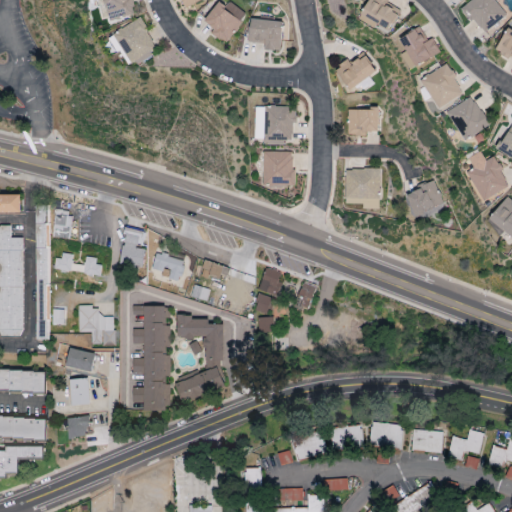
[(102,0),(109,21),(135,13),(131,0),(102,0)]
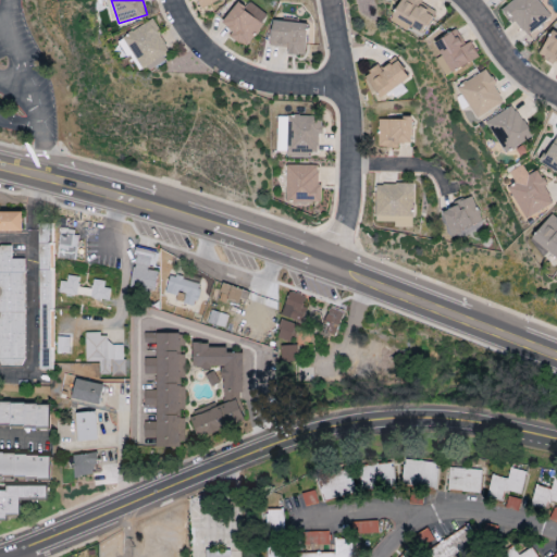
[(195,0),(200,10),(220,0),(195,0)]
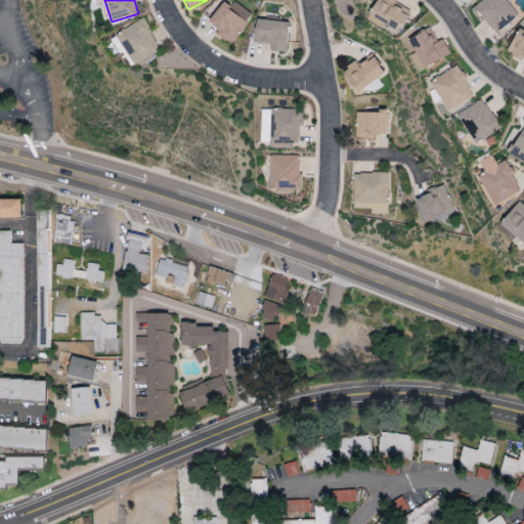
[(378,0),(367,19),(395,36),(410,12),(397,4),(399,0),(378,0)]
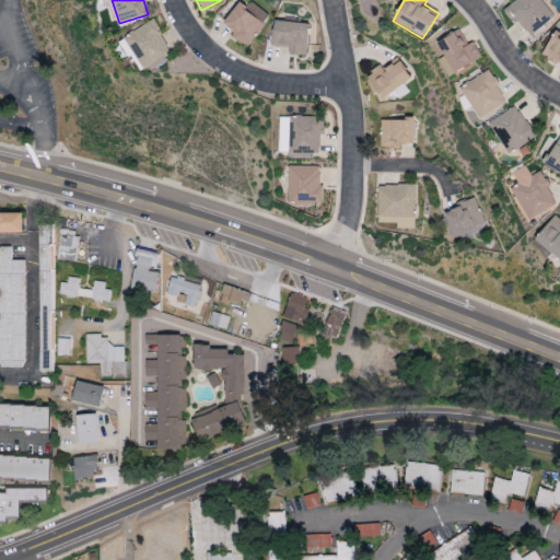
[(515,0),(504,10),(529,38),(555,16),(539,0),(515,0)]
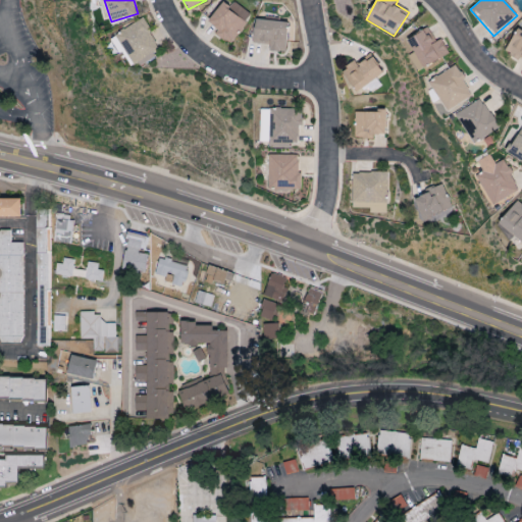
[(222,2),(207,22),(218,31),(215,35),(229,45),(251,15),(232,2),(229,7),(222,2)]
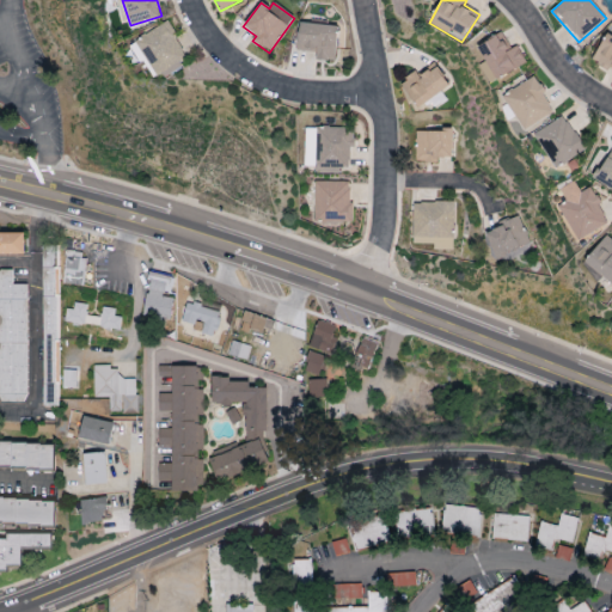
[(153,78),(188,59),(167,23),(133,43),(153,78)]
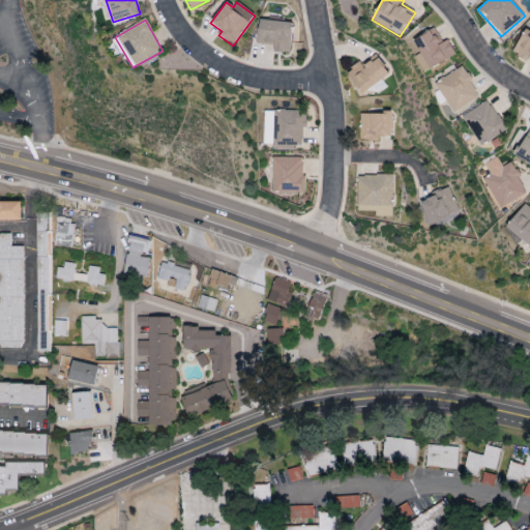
[(257,45),(273,46),(272,53),(291,53),(291,22),(258,22),(257,45)]
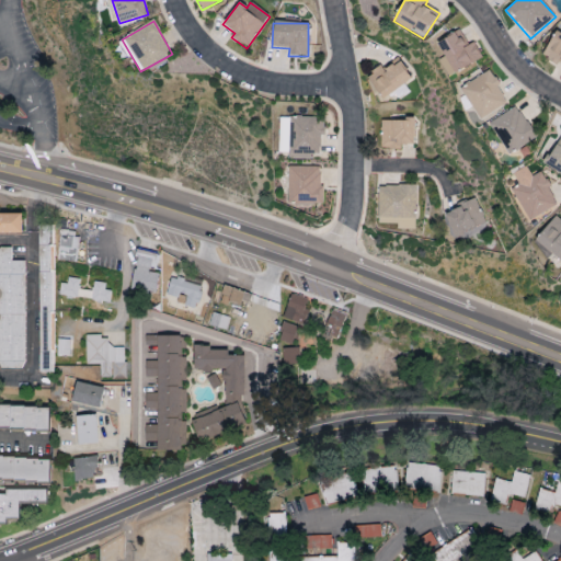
[(560,33),(557,31),(542,55),(560,65),(560,33)]
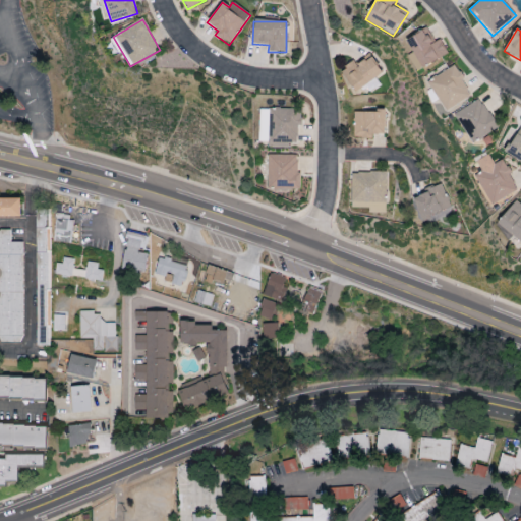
[(448,54),(440,40),(433,43),(425,30),(406,41),(413,53),(408,56),(417,72),(448,54)]
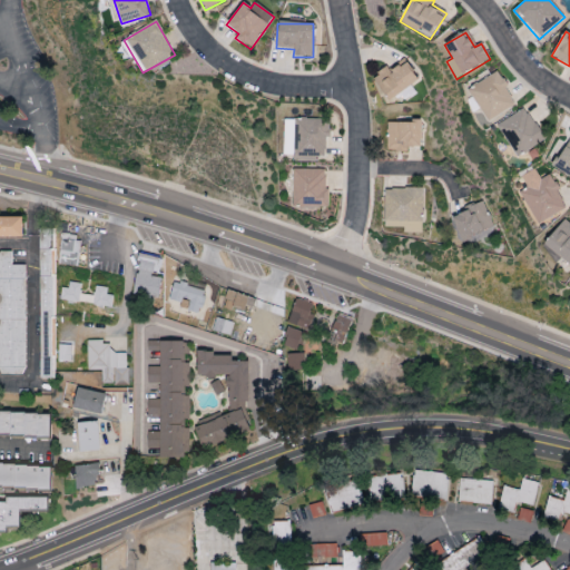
[(386,68),(373,78),(390,101),(419,80),(405,62),(391,74),(386,68)]
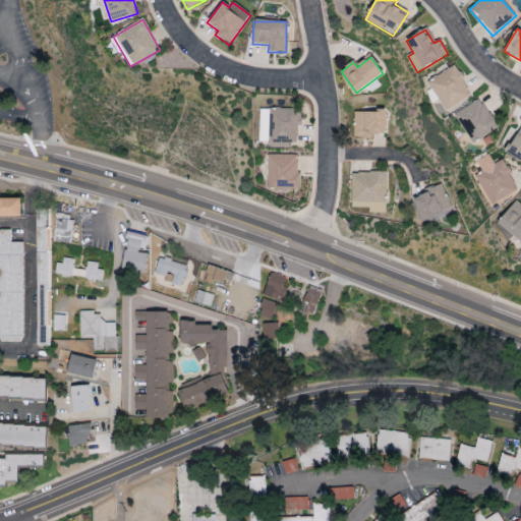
[(457,67),(429,79),(444,111),(471,98),(457,67)]
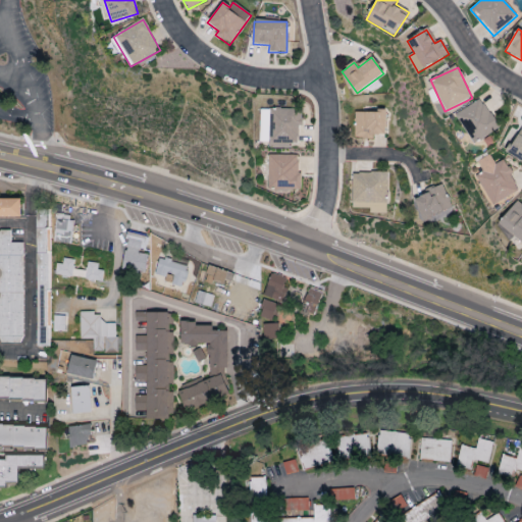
[(473,144),(499,128),(481,99),(456,114),(473,144)]
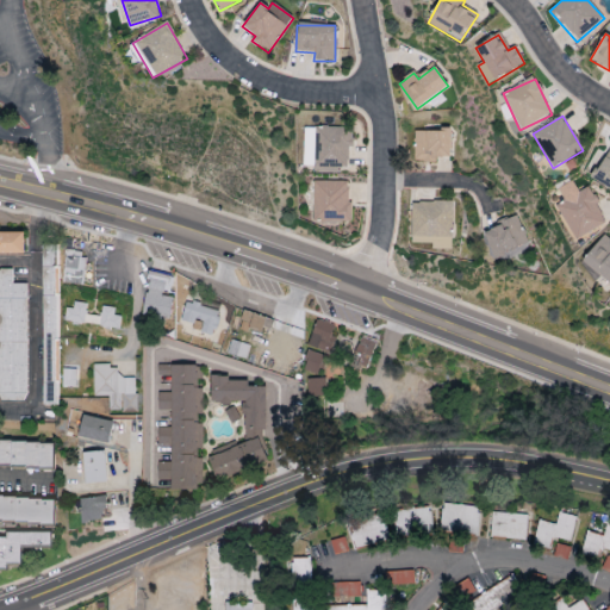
[(450,131),(415,130),(414,162),(435,162),(435,156),(450,156),(450,131)]
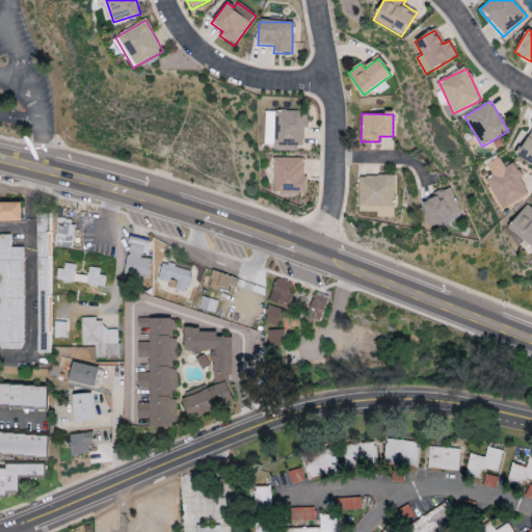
[(531,163),(531,126),(530,126),(513,152),(531,163)]
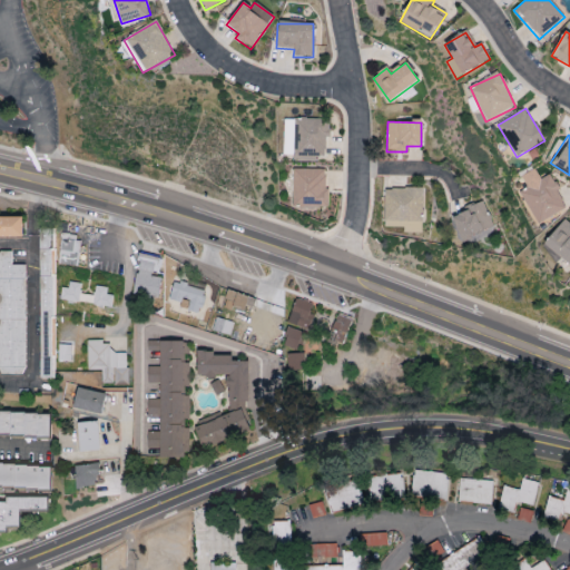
[(327,168),(293,169),(294,206),(327,206),(327,168)]
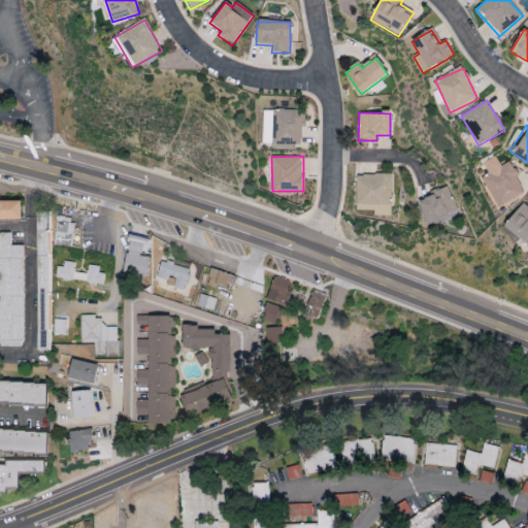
[(500,165),(496,157),(483,163),(488,173),(483,176),(497,206),(525,194),(509,161),(500,165)]
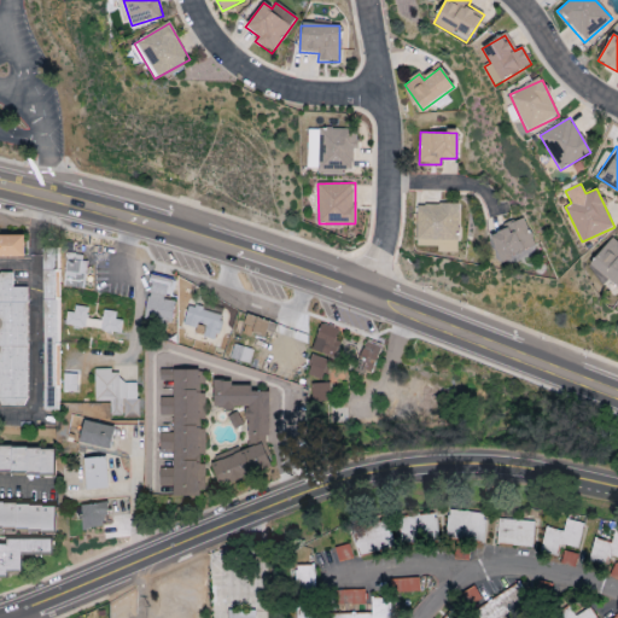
[(438,252),(458,252),(459,204),(418,203),(417,246),(438,246),(438,252)]
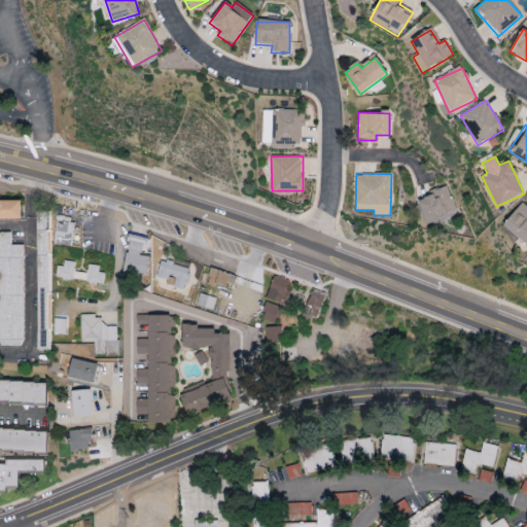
[(455,213),(449,188),(419,196),(425,220),(455,213)]
